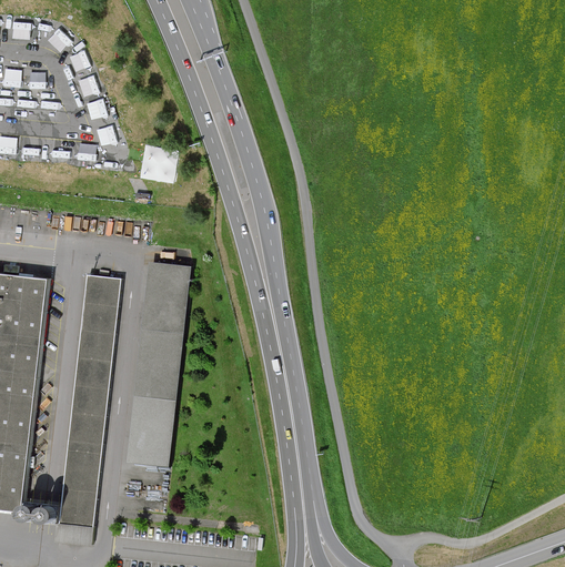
[(69,62),(84,57),(78,41),(63,48),(69,62)]
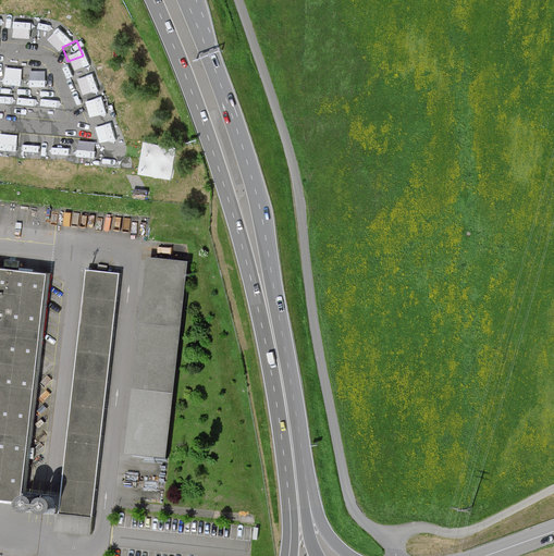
[(5,77),(23,79),(25,63),(9,60),(5,77)]
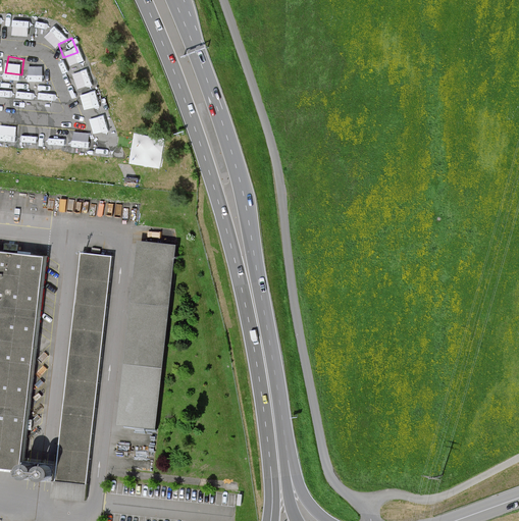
[(30,82),(45,83),(46,66),(31,65),(30,82)]
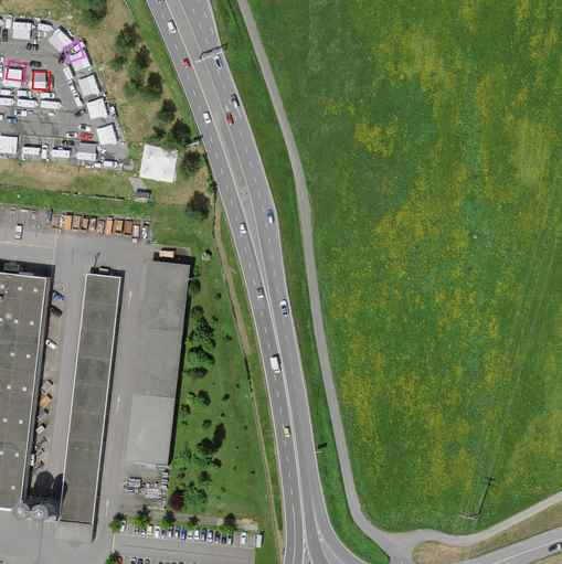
[(6,88),(6,105),(20,105),(20,88),(6,88)]
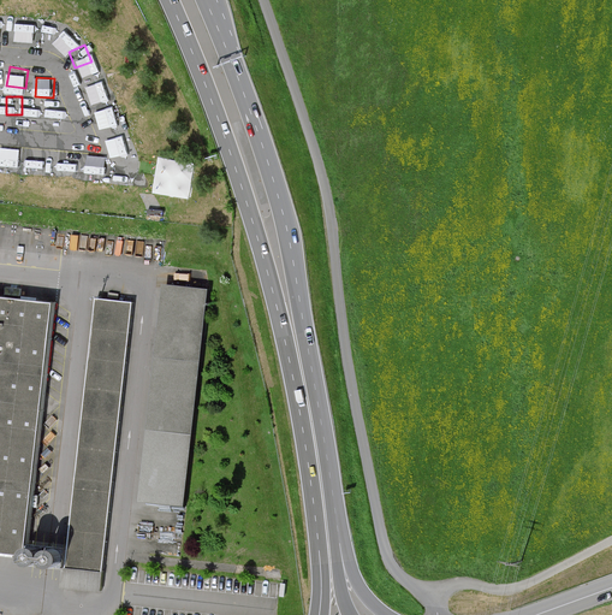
[(94,105),(97,122),(116,118),(112,102),(94,105)]
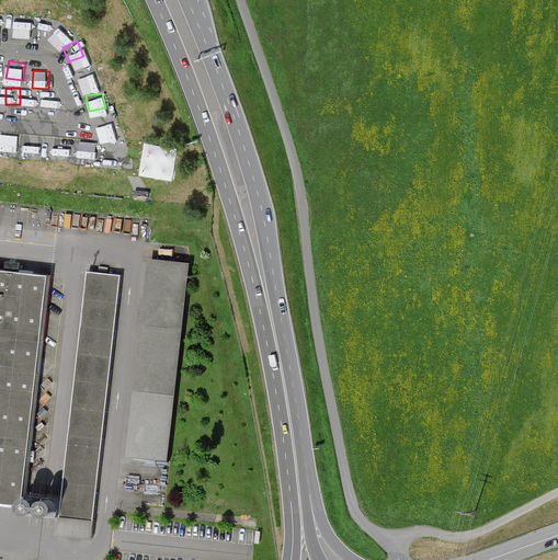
[(98,130),(102,146),(117,141),(113,126),(98,130)]
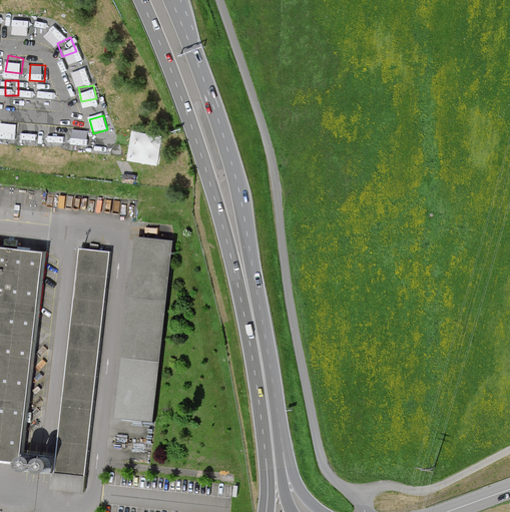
[(3,136),(20,137),(20,123),(3,122),(3,136)]
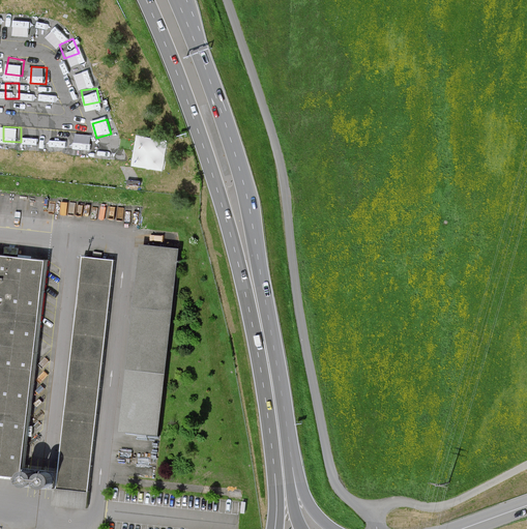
[(27,127),(27,143),(44,144),(45,128),(27,127)]
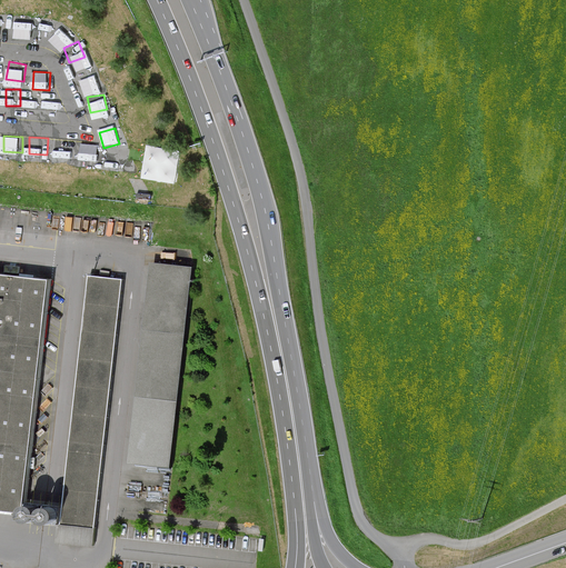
[(55,156),(71,157),(72,140),(55,139),(55,156)]
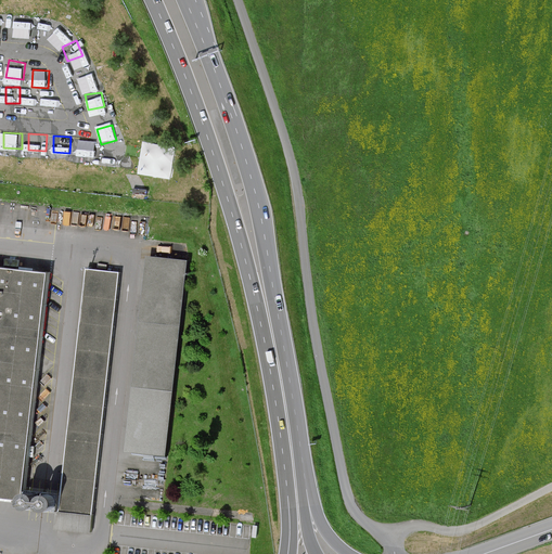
[(79,140),(78,155),(93,156),(95,141),(79,140)]
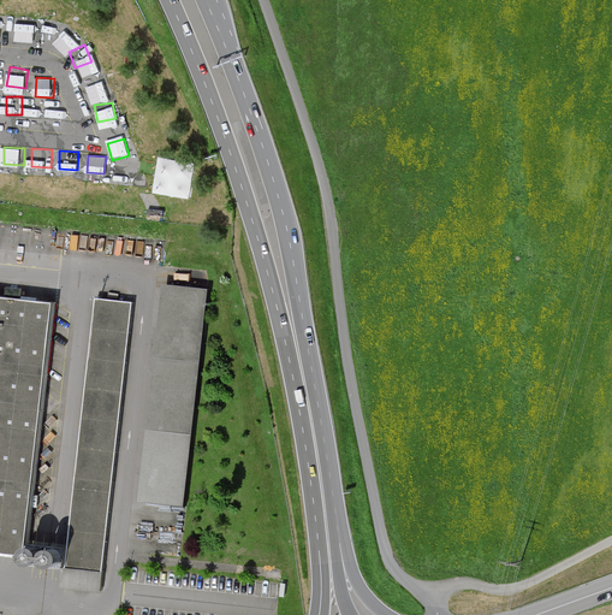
[(162,284),(154,356),(200,361),(207,289),(162,284)]
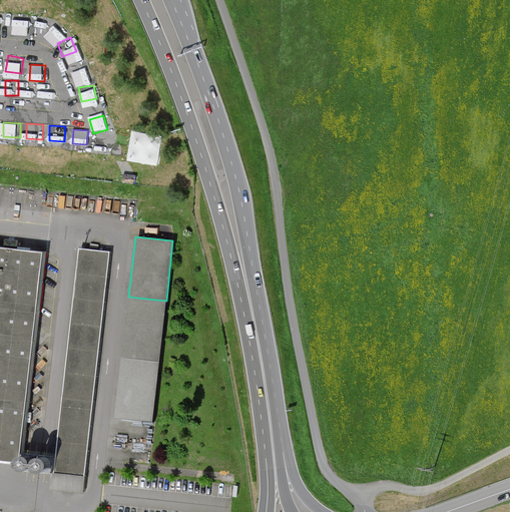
[(0,459),(21,462),(45,252),(0,246),(0,459)]
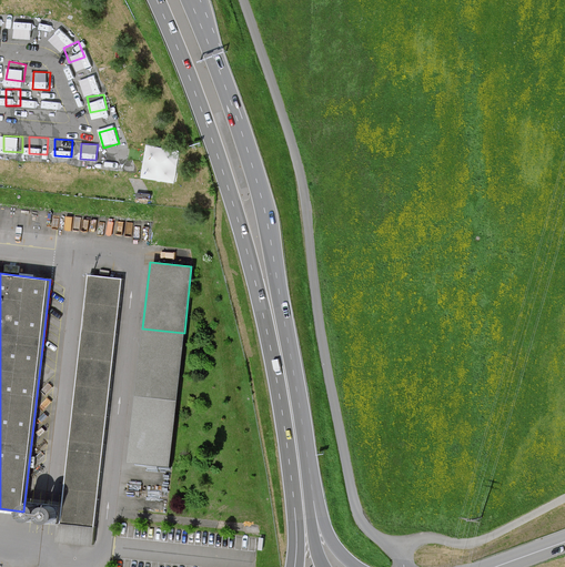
[(57,544),(91,547),(121,280),(88,276),(57,544)]
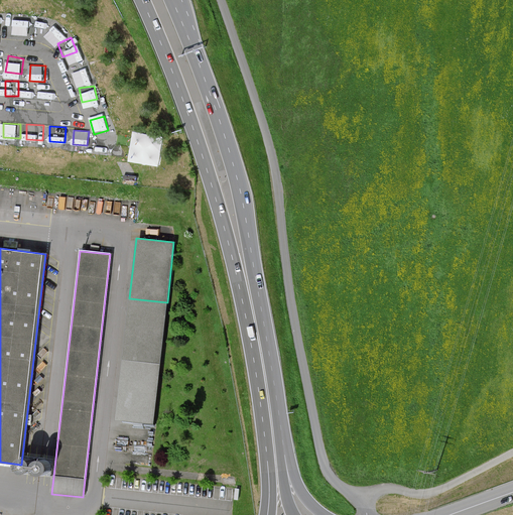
[(129,298),(122,360),(160,364),(167,302),(129,298)]
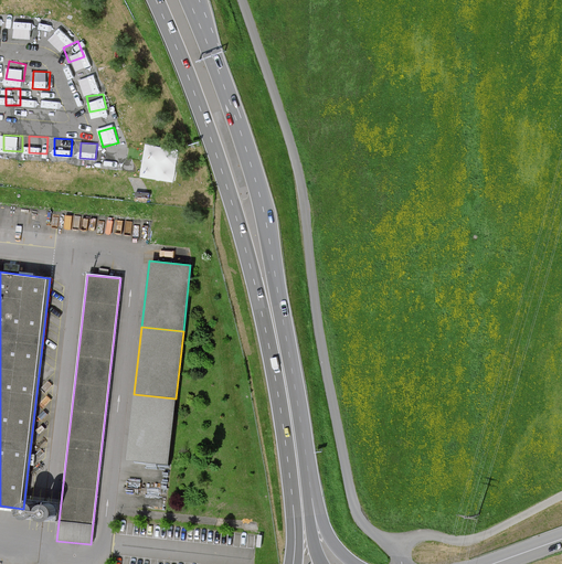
[(134,394),(127,460),(168,465),(176,398),(134,394)]
